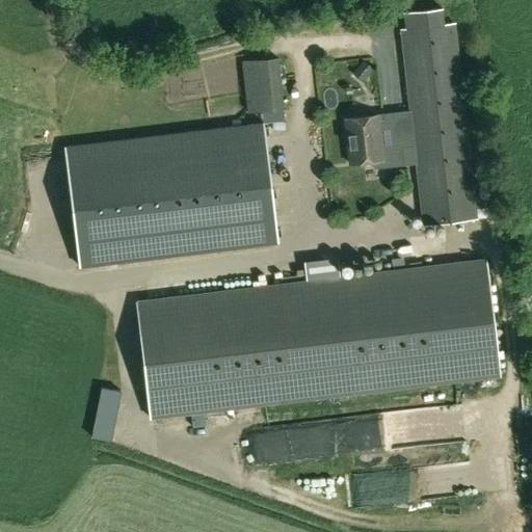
[(361,23),(357,8),(343,11),(346,25),(361,23)]
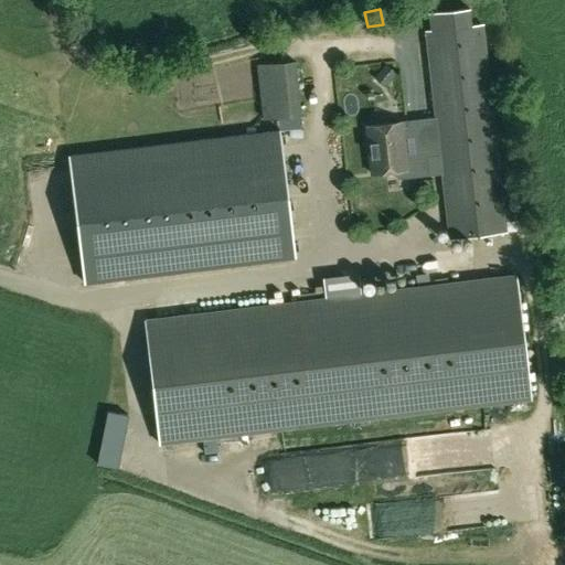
[(472,25),(470,9),(428,13),(430,30),(424,31),(447,237),(505,233),(496,134),(512,132),(499,22),(472,25)]
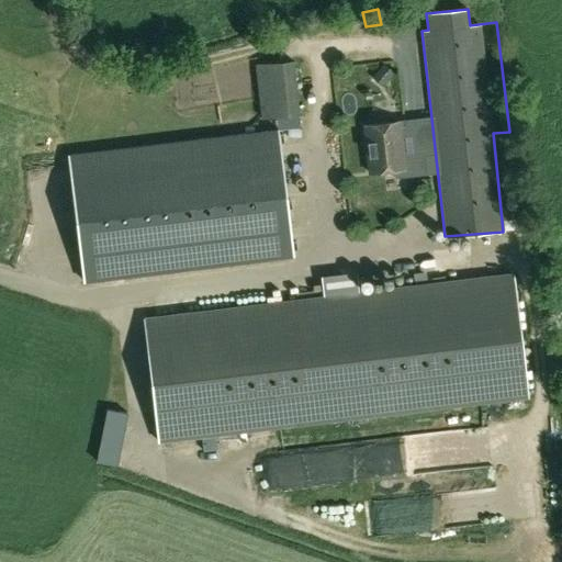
[(261,117),(298,113),(292,62),(256,65),(261,117)]
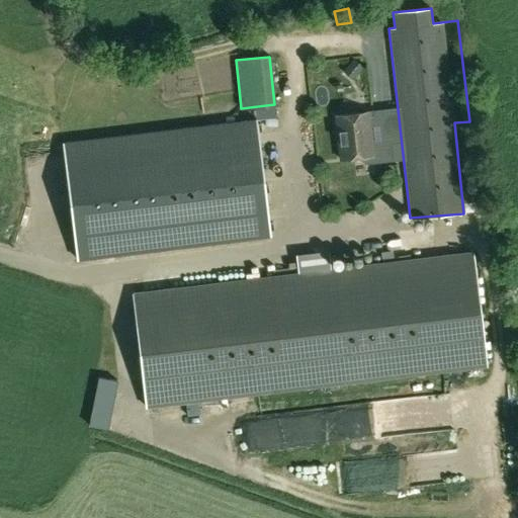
[(346,67),(355,75),(362,67),(353,59),(346,67)]
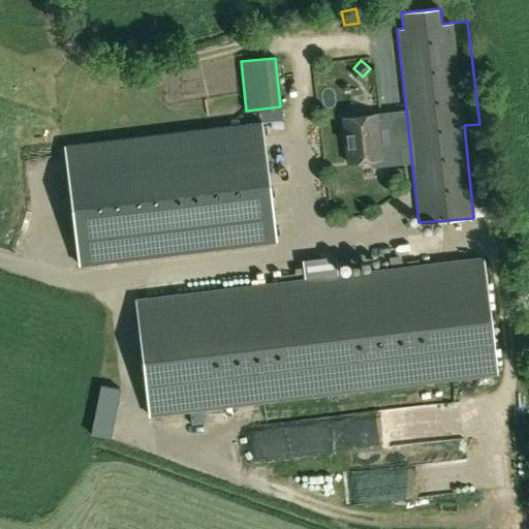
[(379,159),(375,115),(341,119),(346,163),(379,159)]
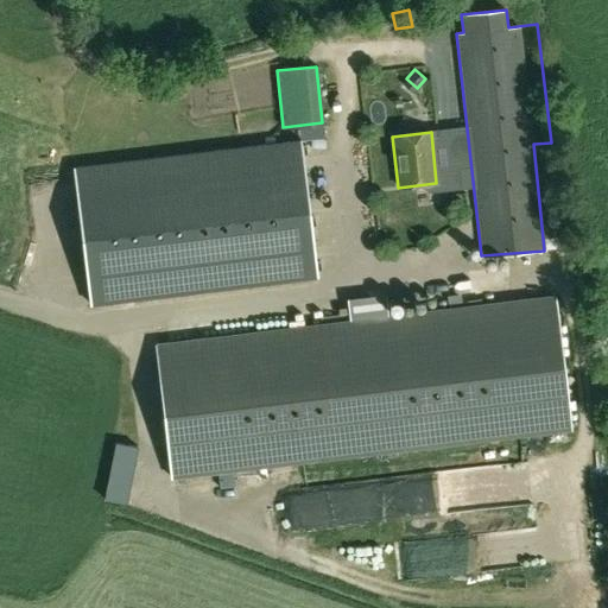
[(73,168),(89,304),(316,277),(299,140),(73,168)]
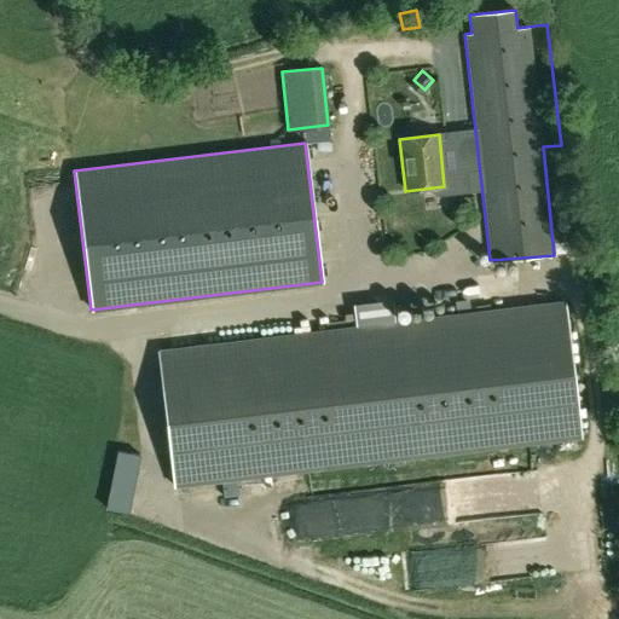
[(354,327),(158,351),(161,369),(175,487),(183,486),(570,440),(576,439),(580,439),(565,301),(393,322),(391,306),(353,310),(354,327)]
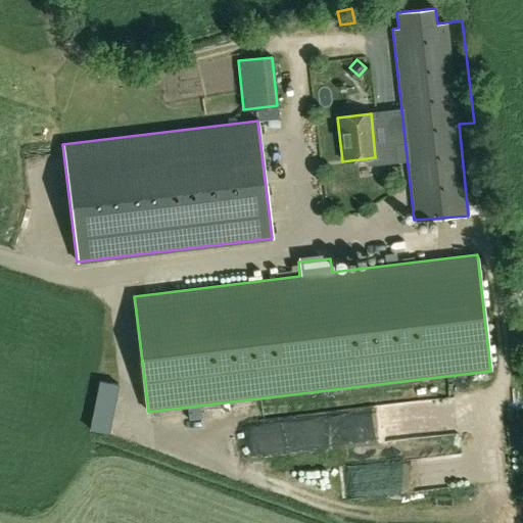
[(90,429),(108,432),(117,383),(100,380),(90,429)]
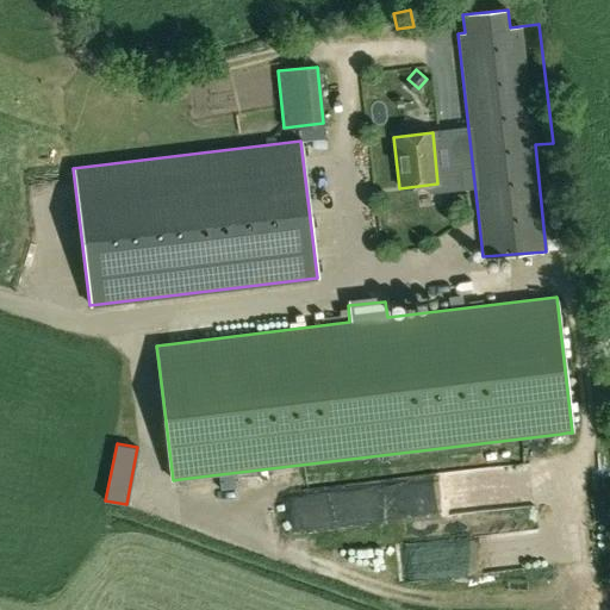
[(219,490),(234,489),(232,474),(218,477),(219,490)]
